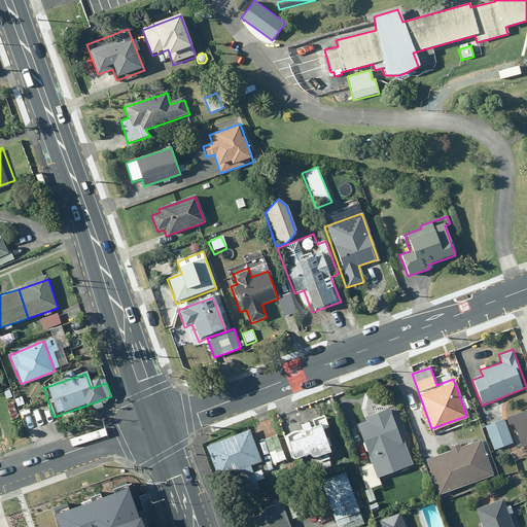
[(15,381),(8,383),(10,389),(3,391),(6,400),(13,397),(12,394),(20,392),(15,381)]
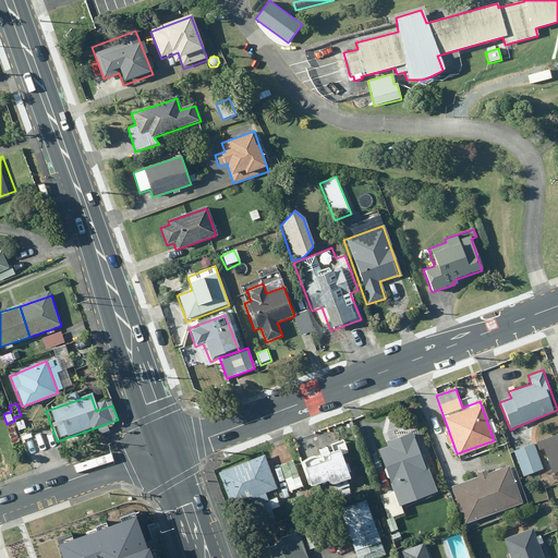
[(437,494),(413,431),(377,445),(396,493),(379,498),(388,522),(405,516),(402,507),(437,494)]
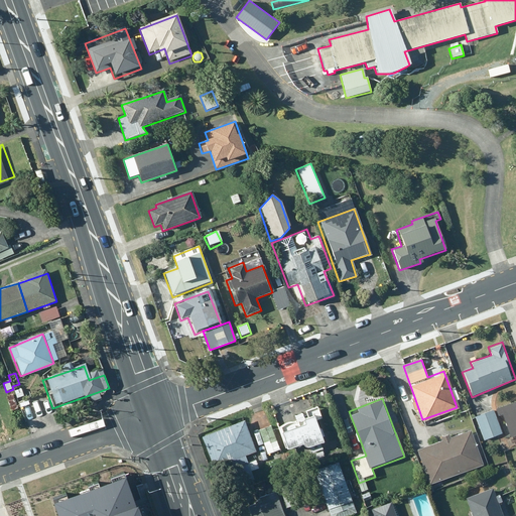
[(515,435),(515,400),(476,417),(485,440),(502,434),(496,418),(502,415),(511,438),(515,435)]
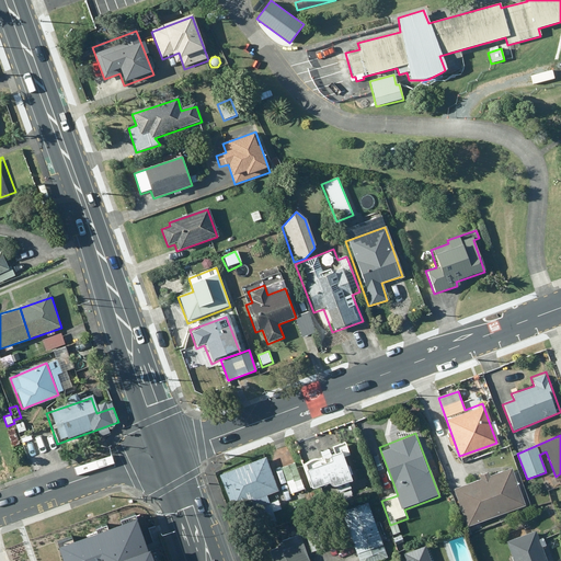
[(329,464),(307,470),(312,488),(331,482),(332,485),(345,481),(338,455),(325,458),(329,464)]
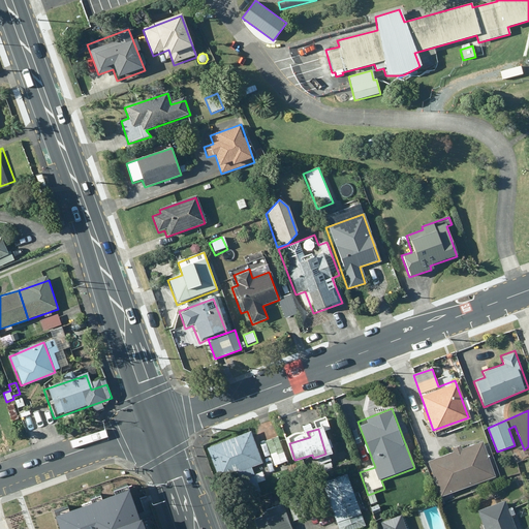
[(250,433),(207,448),(218,479),(231,474),(241,501),(261,494),(251,465),(260,461),(250,433)]
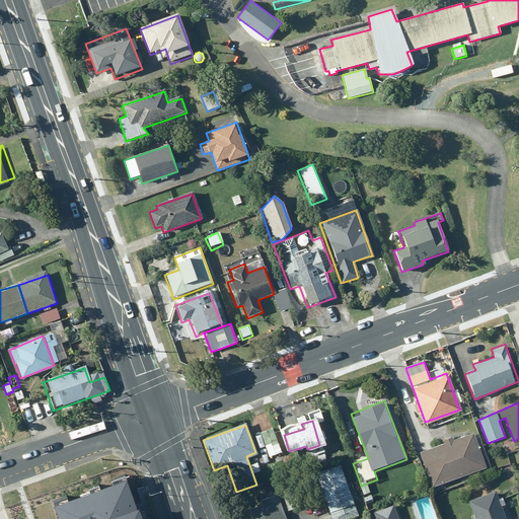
[(274,432),(261,436),(268,457),(281,452),(274,432)]
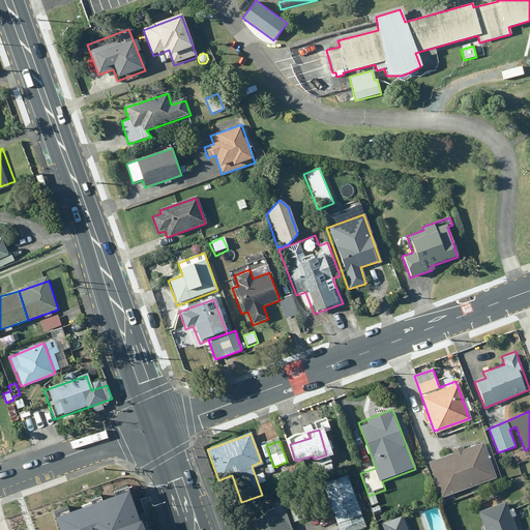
[(496,479),(482,442),(427,463),(440,499),(496,479)]
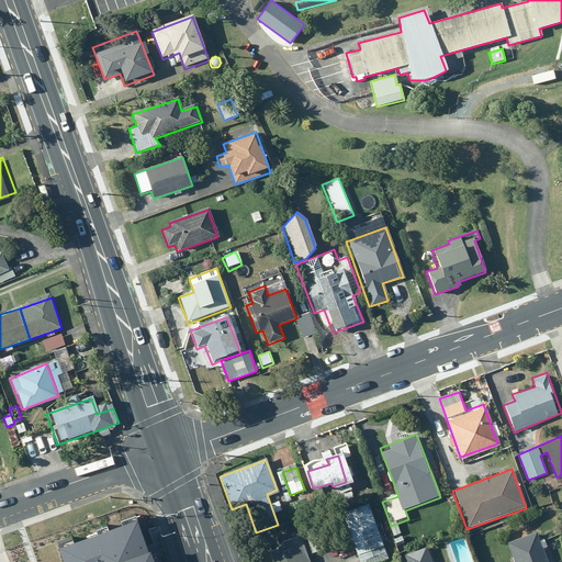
[(368,505),(341,513),(358,561),(380,561),(386,560),(368,505)]
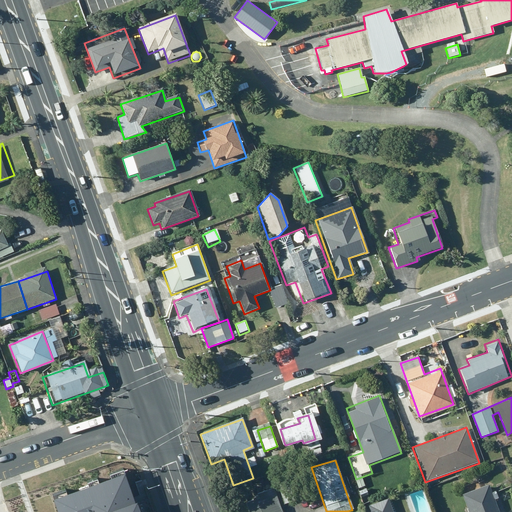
[(140,511),(128,476),(54,502),(57,511),(140,511)]
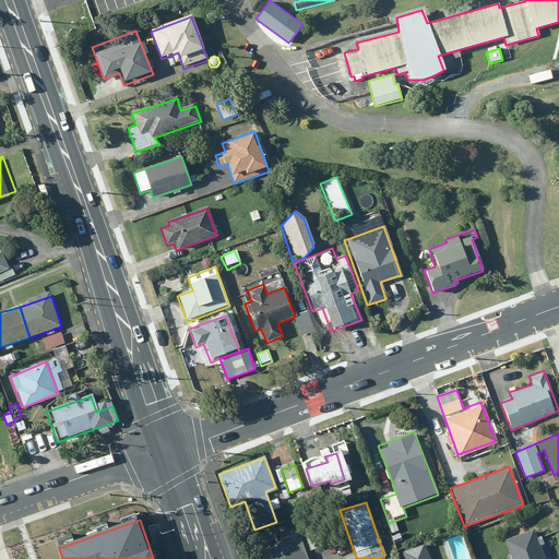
[(506,536),(513,558),(543,558),(548,557),(536,525),(506,536)]
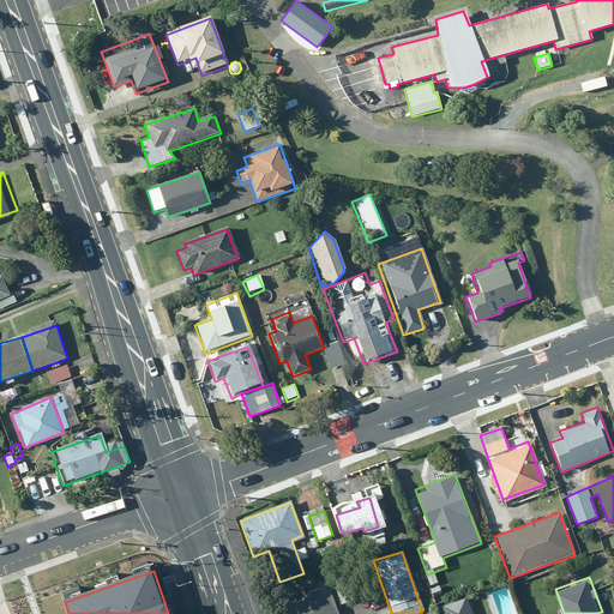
[(254,579),(248,582),(254,596),(259,594),(254,579)]
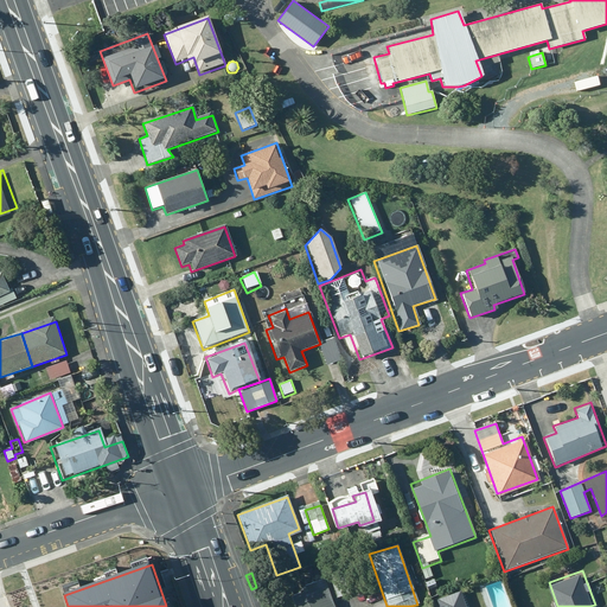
[(333,606),(325,580),(288,593),(293,606),(333,606)]
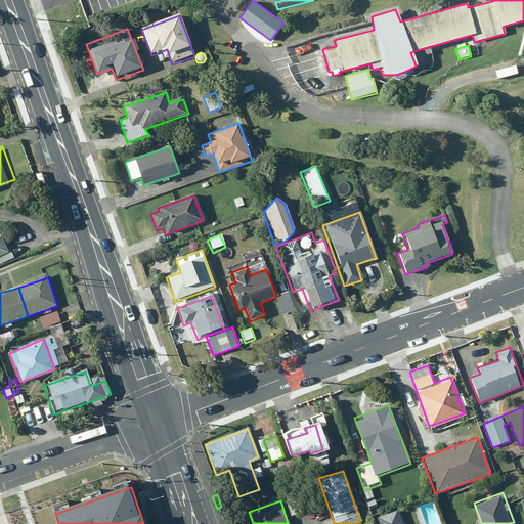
[(403,523),(397,507),(377,514),(380,523),(403,523)]
